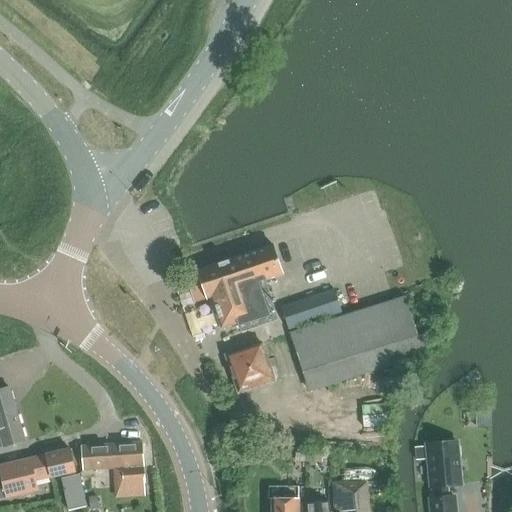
[(240,333),(278,320),(265,280),(284,273),(275,245),(199,270),(219,330),(237,324),(240,333)]
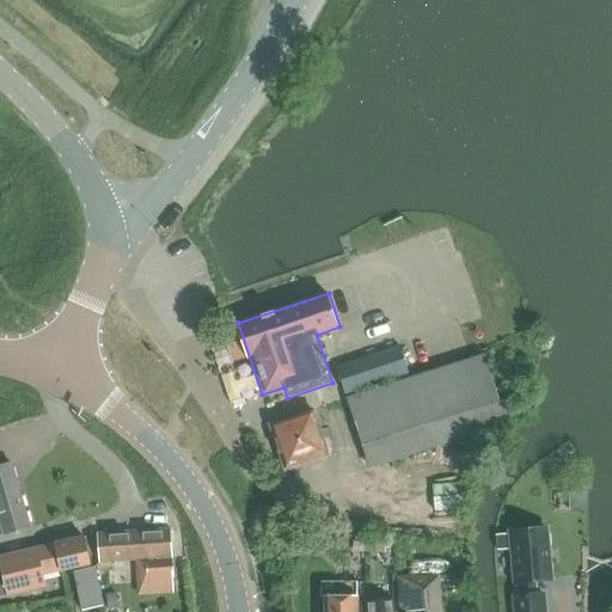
[(402,348),(348,365),(338,367),(348,396),(411,377),(402,348)]
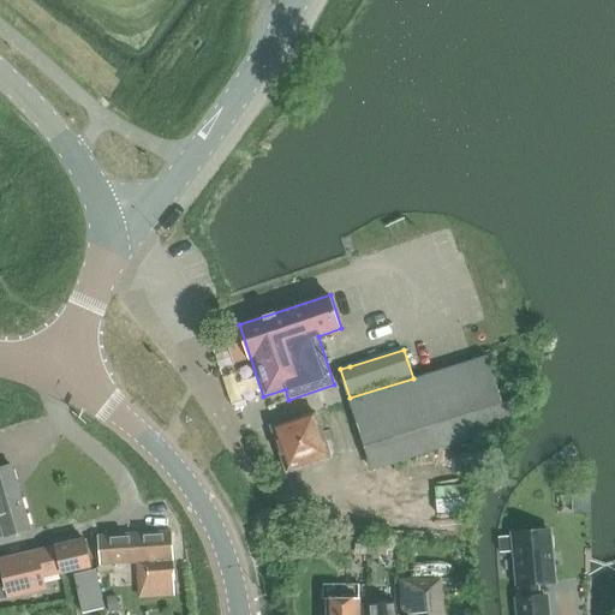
[(503,356),(350,406),(371,472),(505,428),(518,400),(503,356)]
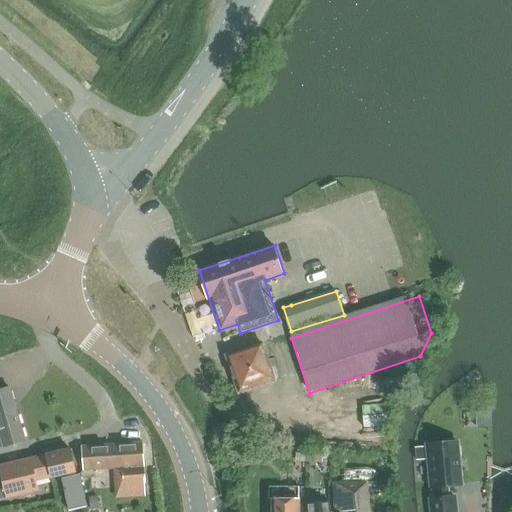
[(272,382),(260,345),(226,356),(237,393),(272,382)]
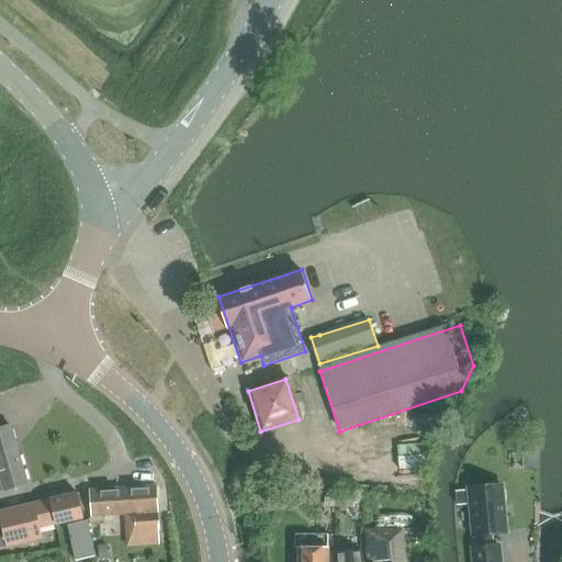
[(0,492),(27,484),(10,425),(0,428),(0,492)]
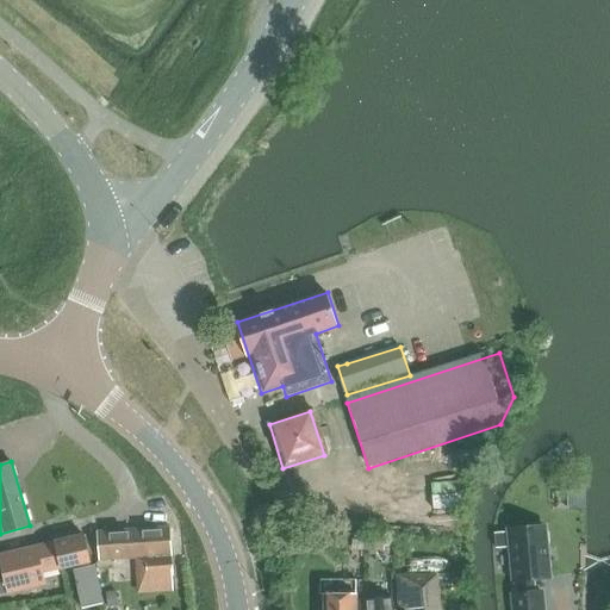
[(169,527),(98,531),(99,559),(145,556),(147,577),(173,574),(169,527)]
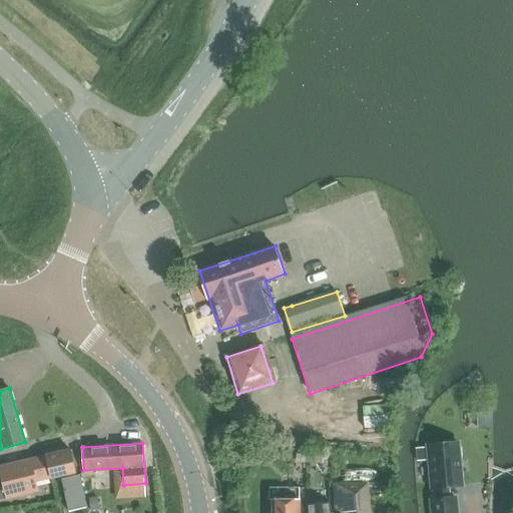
[(431,500),(432,512),(456,512),(455,498),(449,499),(448,487),(462,486),(458,444),(428,446),(432,488),(437,488),(438,500),(431,500)]
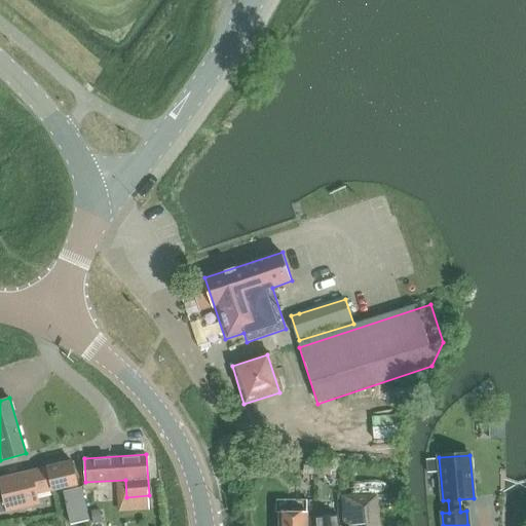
[(72,462),(47,467),(52,491),(67,488),(75,486),(77,485),(72,462)]
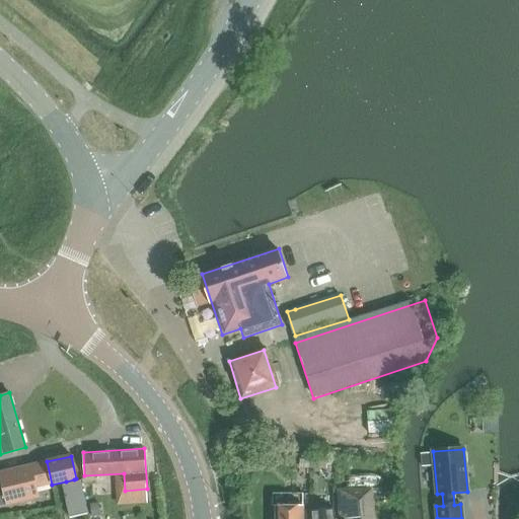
[(47,461),(0,471),(0,472),(8,506),(39,498),(36,488),(52,485),(47,461)]
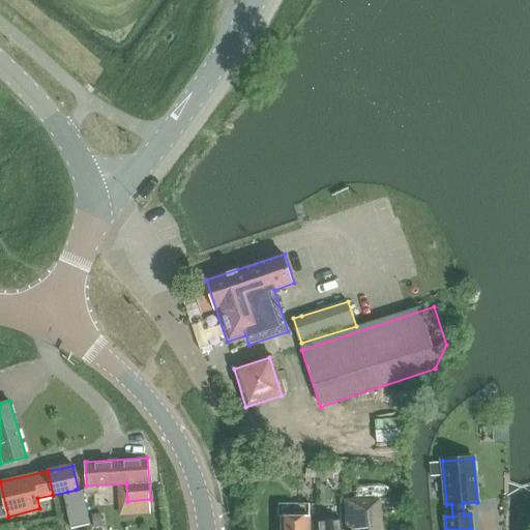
[(68,495),(64,496),(71,528),(89,524),(82,492),(77,493),(76,490),(67,492),(68,495)]
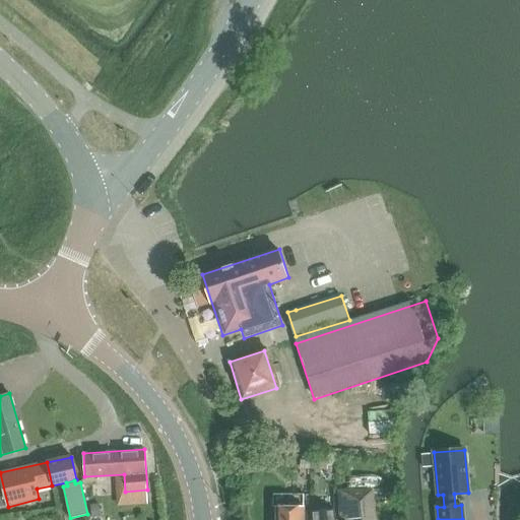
[(375,519),(373,492),(339,492),(338,519),(375,519)]
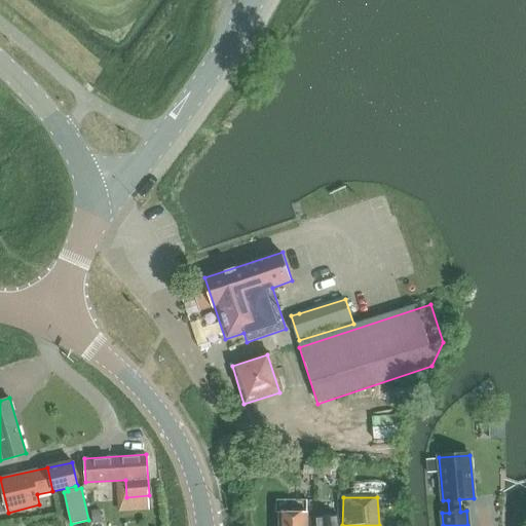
[(100,511),(90,512),(92,525),(102,524),(100,511)]
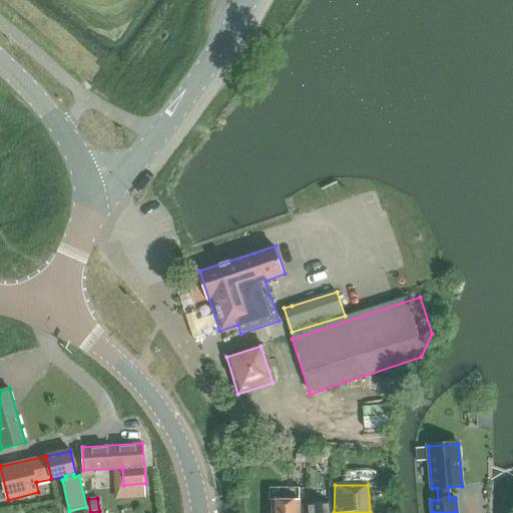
[(299,512),(300,502),(273,502),(272,512),(299,512)]
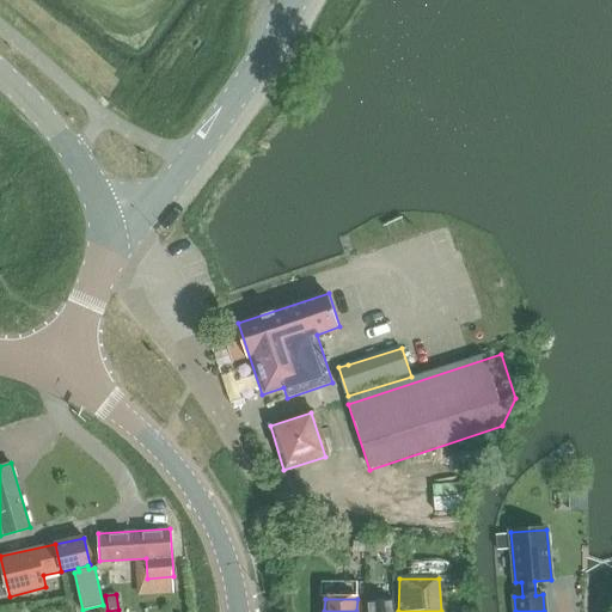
[(395,611),(395,600),(359,605),(359,611),(395,611)]
